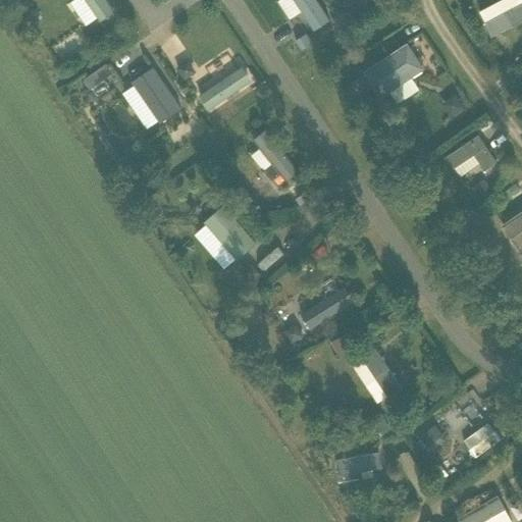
[(87,0),(104,21),(119,10),(111,0),(87,0)]
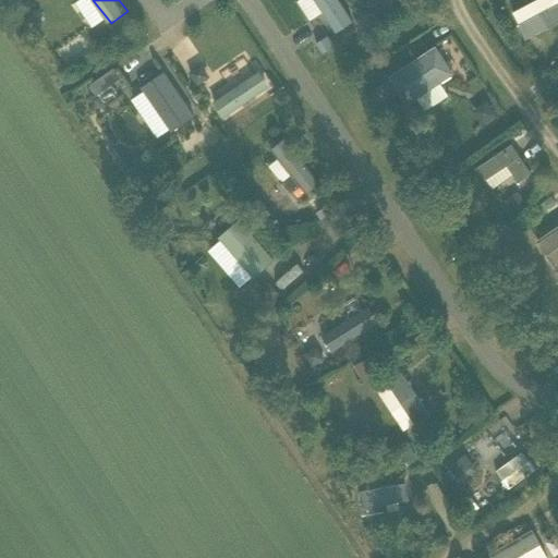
[(341,0),(298,0),(312,21),(325,13),(337,33),(355,22),(341,0)]
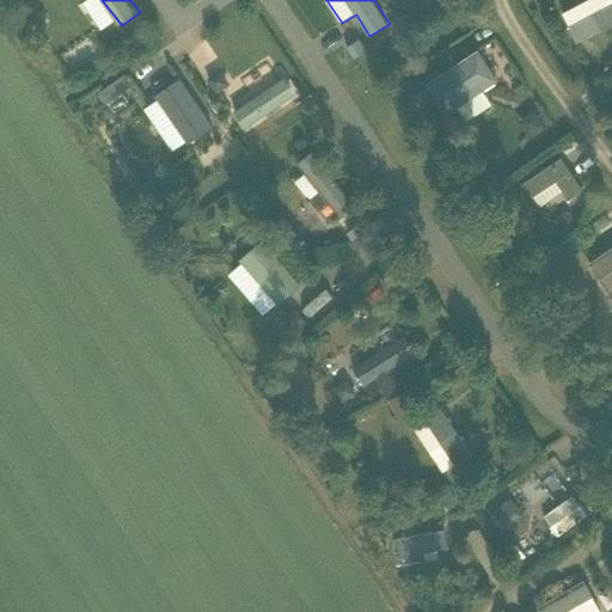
[(576,41),(611,26),(611,0),(586,0),(564,8),(576,41)]
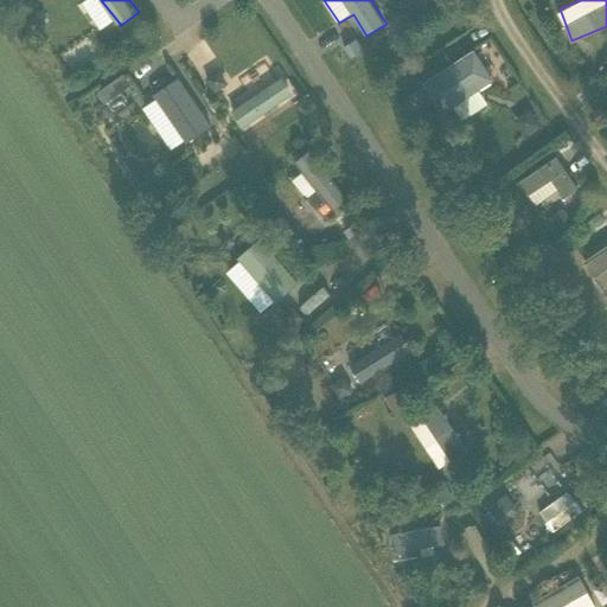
[(491,104),(483,88),(498,80),(481,49),(425,78),(443,113),(457,107),(464,120),(491,104)]
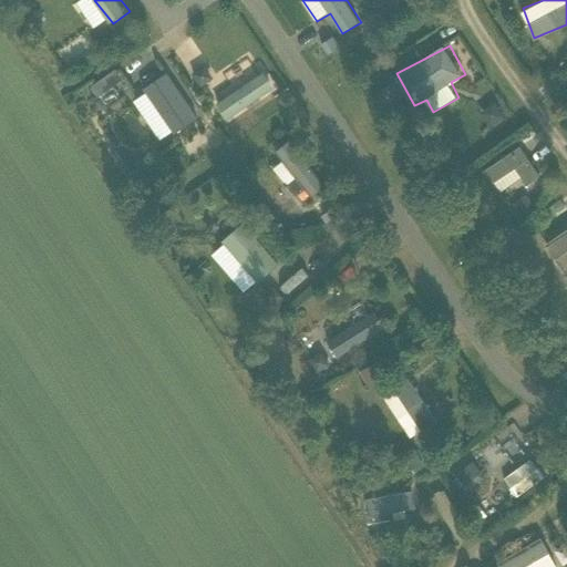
[(116,69),(92,86),(100,98),(125,80),(116,69)]
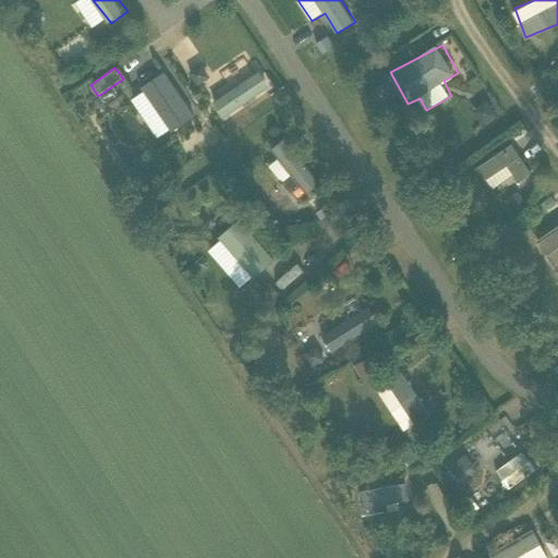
[(228,119),(274,86),(261,69),(215,101),(228,119)]
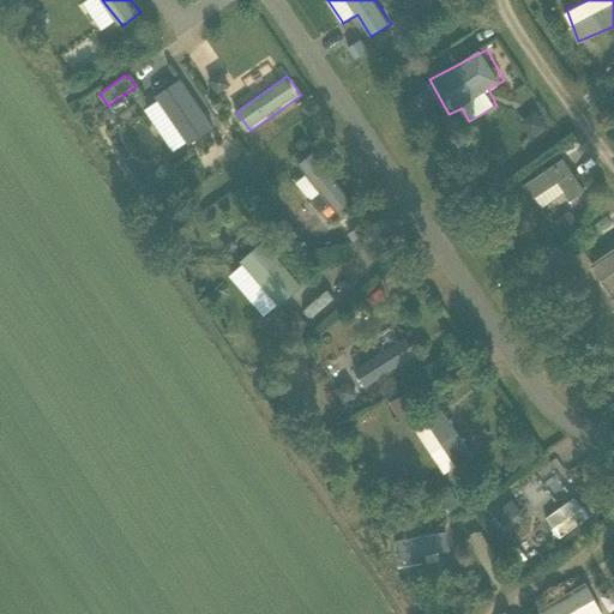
[(180,80),(155,98),(188,146),(212,128),(180,80)]
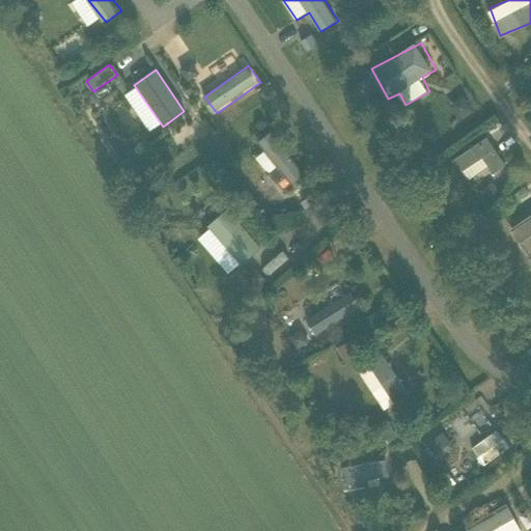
[(260,140),(267,150),(258,156),(269,173),(280,167),(290,184),(304,175),(277,131),(260,140)]
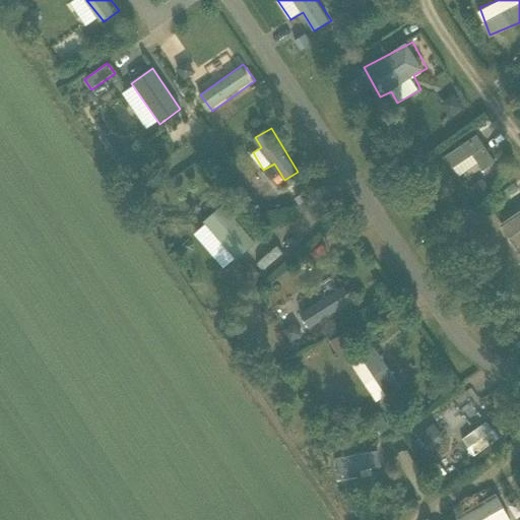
[(485,170),(499,160),(479,132),(445,155),(459,177),(480,161),(485,170)]
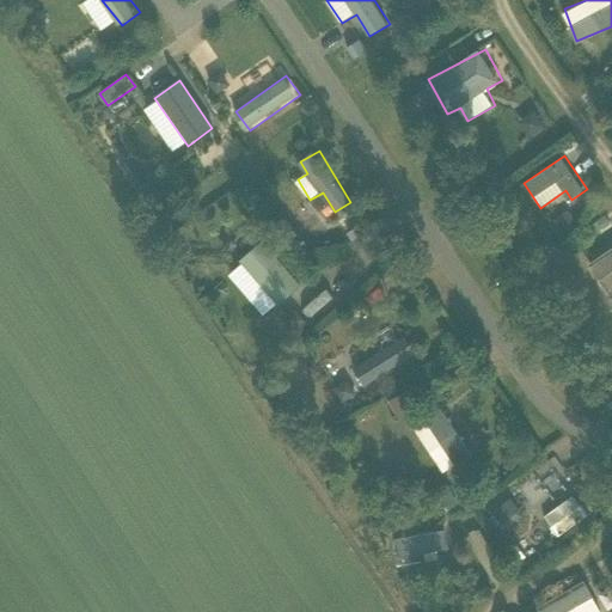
[(357,237),(344,245),(349,254),(363,245),(357,237)]
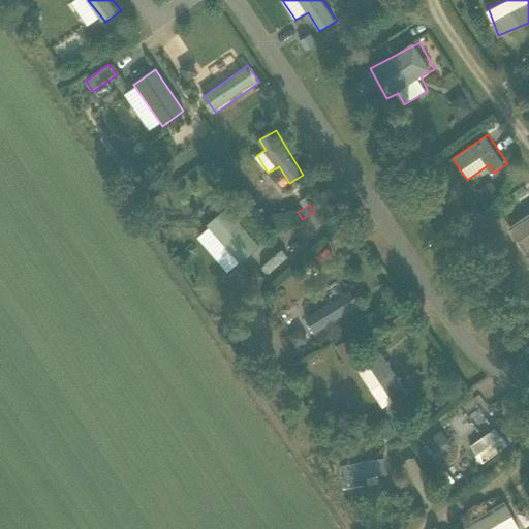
[(227,207),(208,225),(242,263),(262,245),(227,207)]
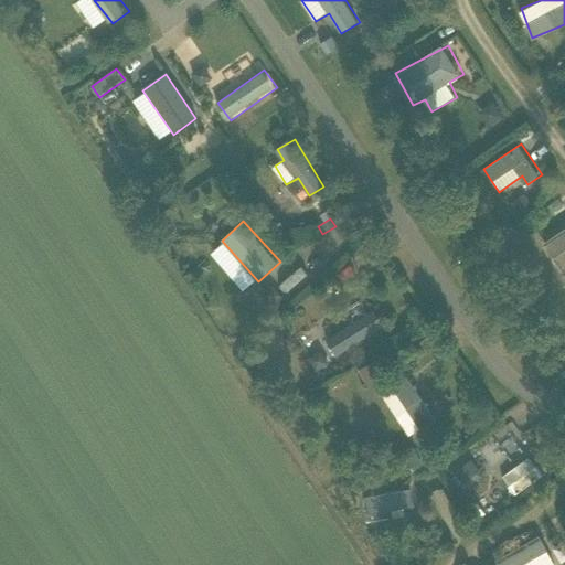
[(564,269),(564,227),(545,242),(564,269)]
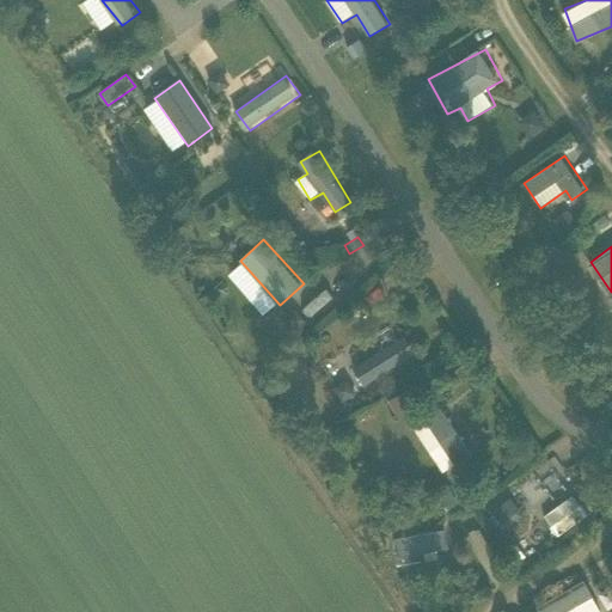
[(293,308),(281,319),(291,331),(303,320),(293,308)]
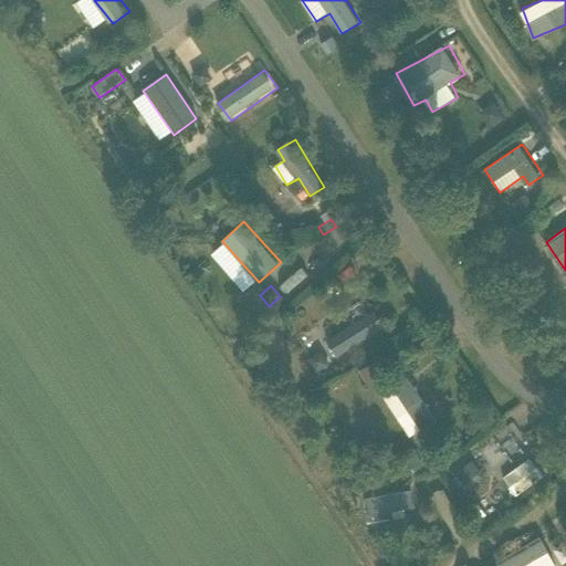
[(565,343),(556,350),(564,362),(565,359),(565,343)]
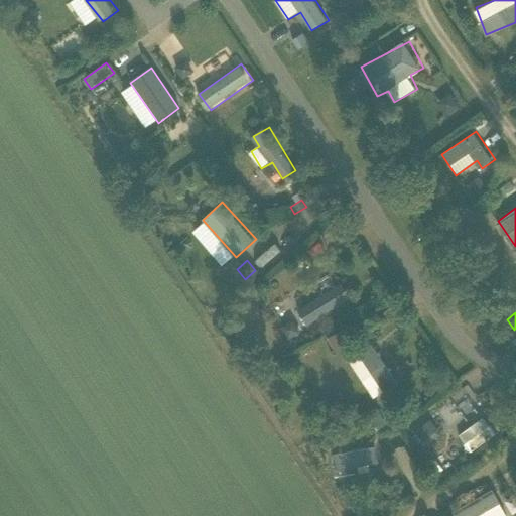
[(338,331),(327,338),(335,353),(347,345),(338,331)]
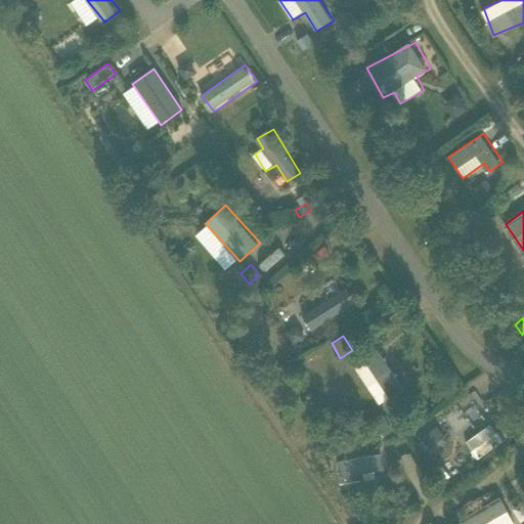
[(381,349),(354,365),(380,406),(406,390),(381,349)]
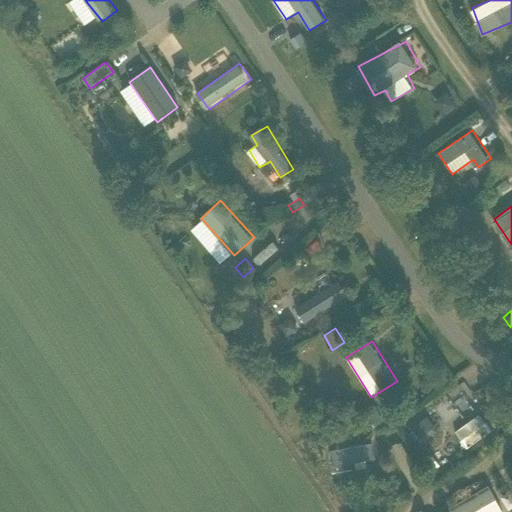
[(449,400),(455,412),(470,404),(464,392),(449,400)]
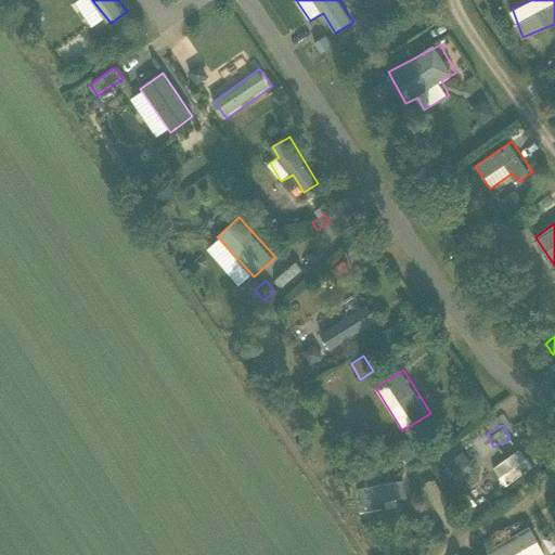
[(409,446),(394,455),(400,466),(415,456),(409,446)]
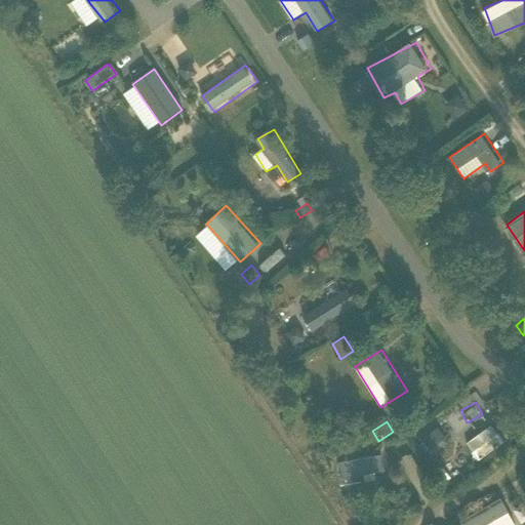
[(480,461),(506,442),(492,423),(467,442),(480,461)]
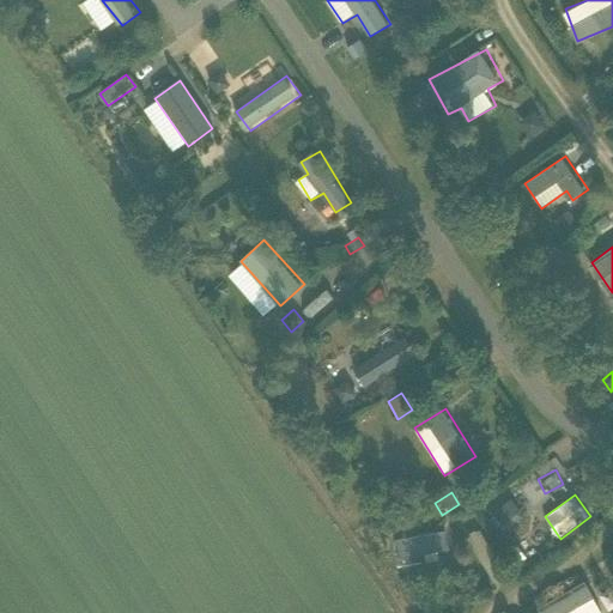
[(497,509),(507,525),(526,513),(515,497),(497,509)]
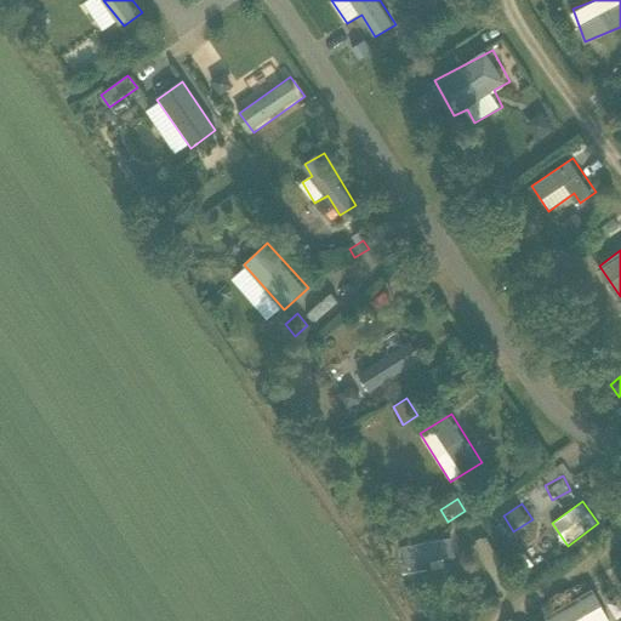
[(406,576),(460,563),(453,534),(399,547),(406,576)]
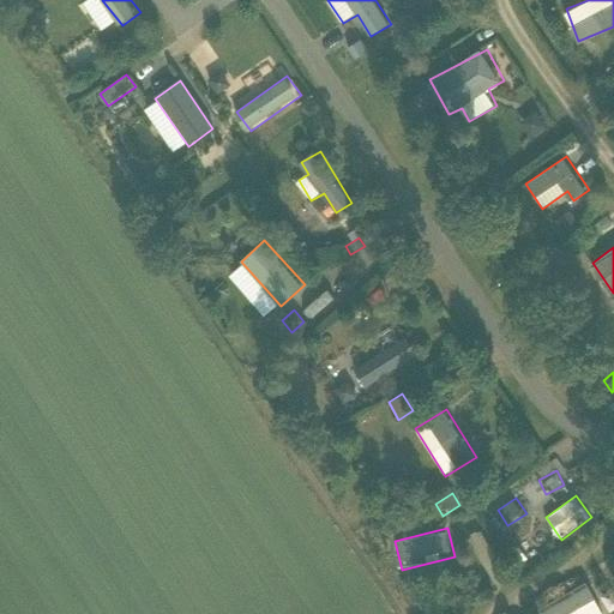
[(540,606),(543,613),(605,613),(590,583),(540,606)]
